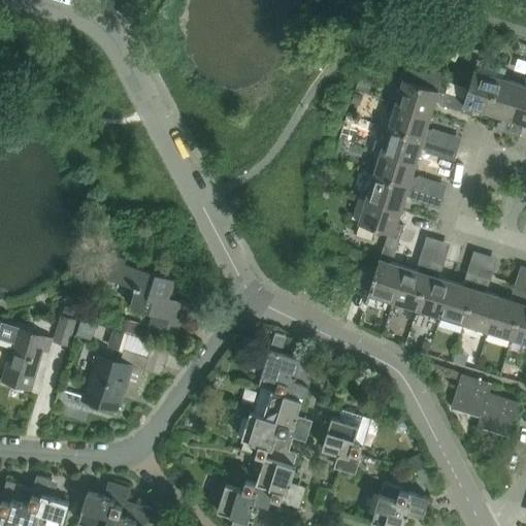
[(447,109),(450,97),(437,93),(438,74),(429,71),(427,76),(405,69),(401,83),(395,106),(430,117),(434,103),(439,105),(438,106),(447,109)]
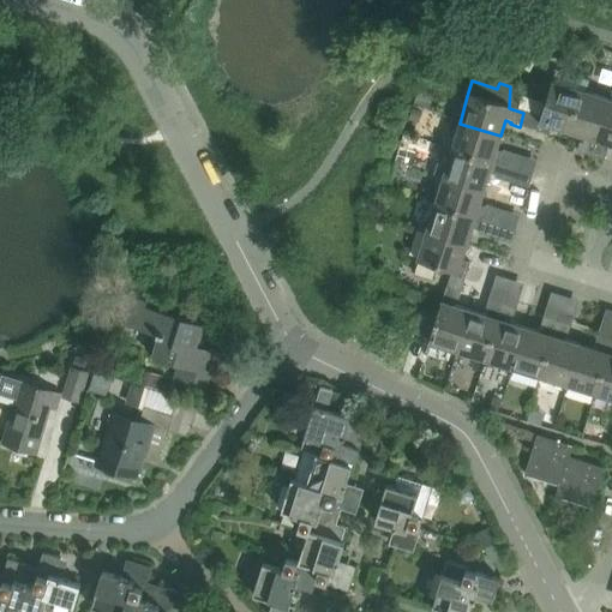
[(576,117),(583,94),(552,84),(551,83),(540,118),(523,113),(520,127),(547,136),(547,135),(550,129),(561,132),(567,113),(576,117)]
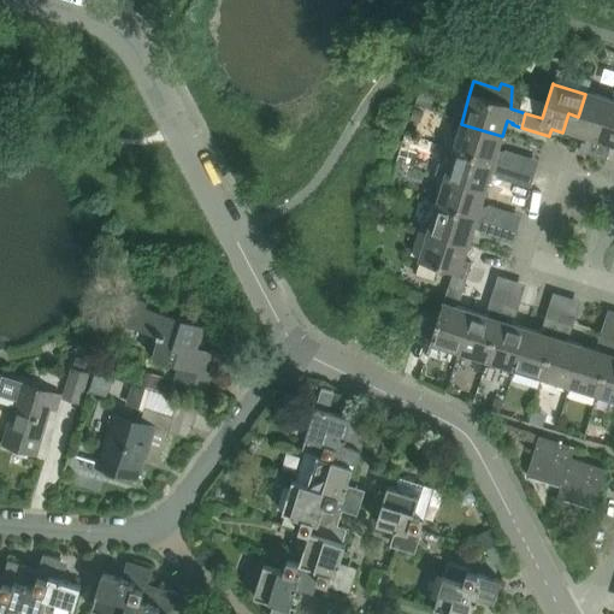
[(591,158),(608,101),(585,94),(578,117),(568,113),(562,133),(585,140),(583,146),(580,145),(577,154),(591,158)]
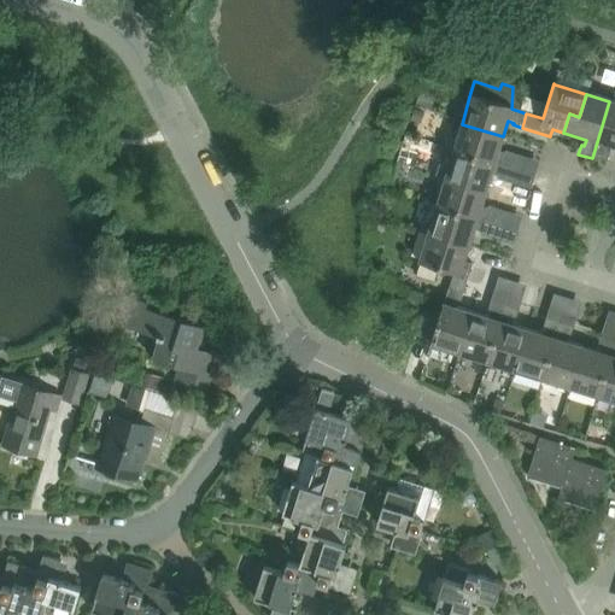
[(614,103),(609,101),(592,158),(605,163),(608,153),(605,152),(607,146),(614,148),(614,103)]
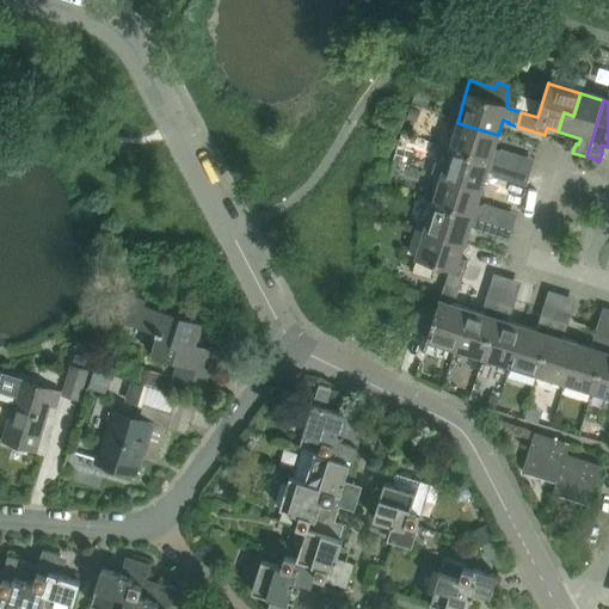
[(492,152),(498,135),(457,123),(448,151),(504,167),(509,154),(499,152),(498,153),(492,152)]
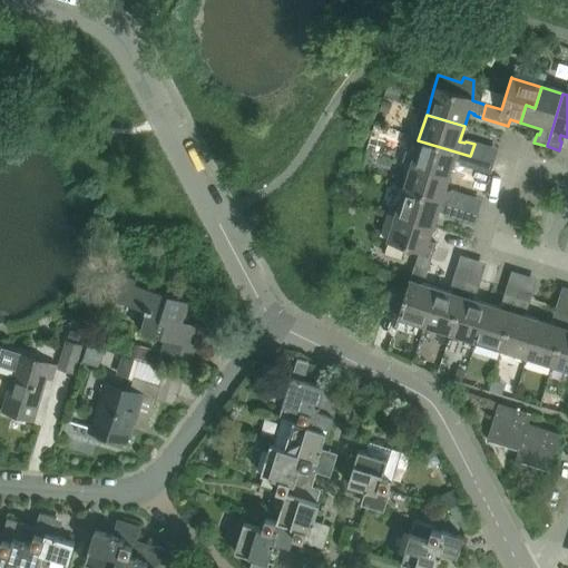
[(448,177),(452,163),(458,164),(458,166),(467,169),(470,156),(418,140),(410,166),(448,177)]
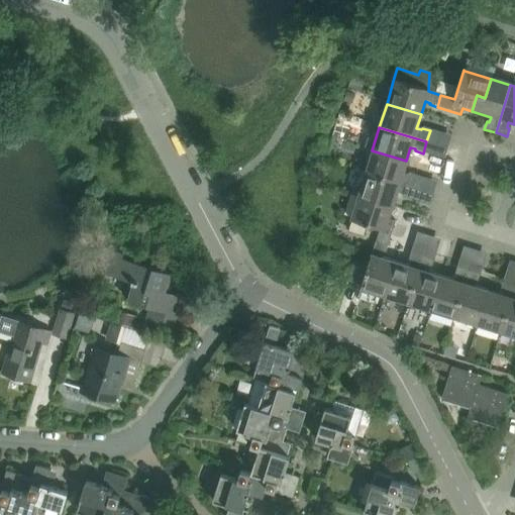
[(402,175),(406,161),(372,150),(365,173),(412,188),(415,177),(408,174),(407,176),(402,175)]
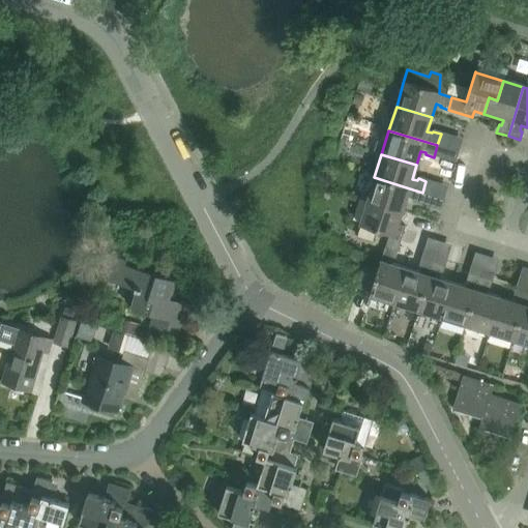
[(418,205),(422,193),(374,177),(367,201),(402,212),(406,199),(411,200),(411,202),(418,205)]
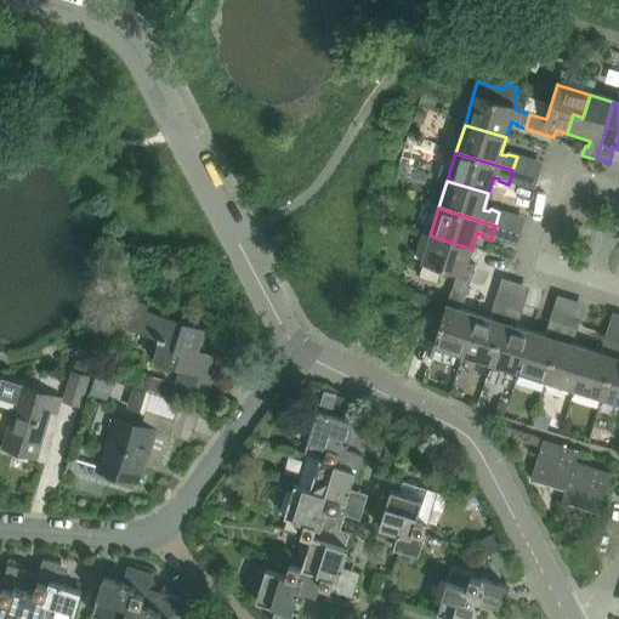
[(466,265),(471,249),(430,236),(421,263),(420,265),(421,266),(418,279),(436,285),(441,271),(455,276),(450,293),(465,296),(473,267),(472,267),(466,265)]
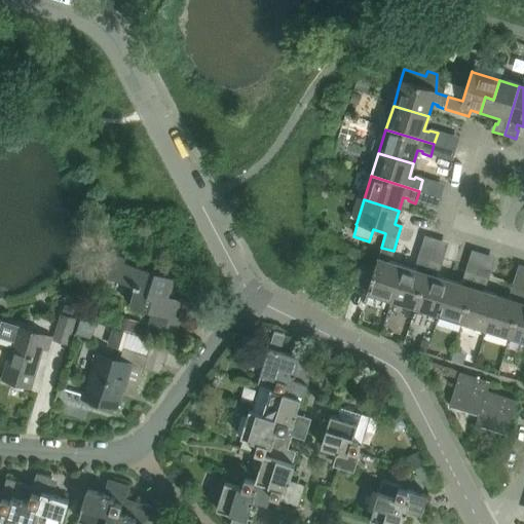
[(390,302),(401,267),(387,263),(388,258),(390,259),(394,251),(381,248),(377,260),(366,295),(367,296),(367,295),(390,302)]
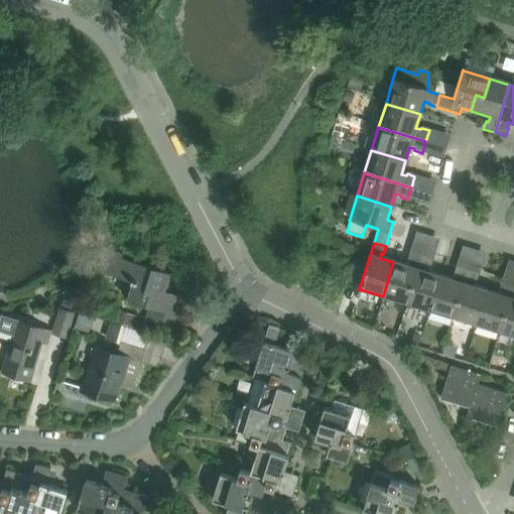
[(181,297),(164,292),(169,274),(121,260),(122,255),(103,249),(97,268),(115,273),(114,278),(131,284),(126,301),(147,308),(143,322),(171,331),(181,297)]
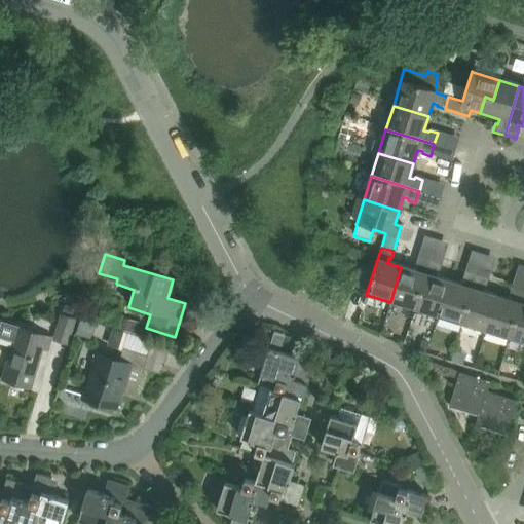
[(414,310),(428,262),(417,258),(414,266),(416,267),(415,272),(401,267),(390,302),(414,310)]
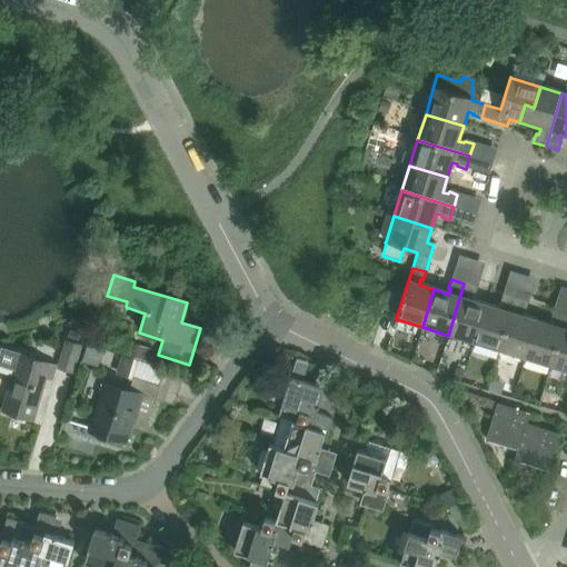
[(474,344),(485,306),(470,300),(471,295),(474,296),(477,287),(464,284),(448,336),(474,344)]
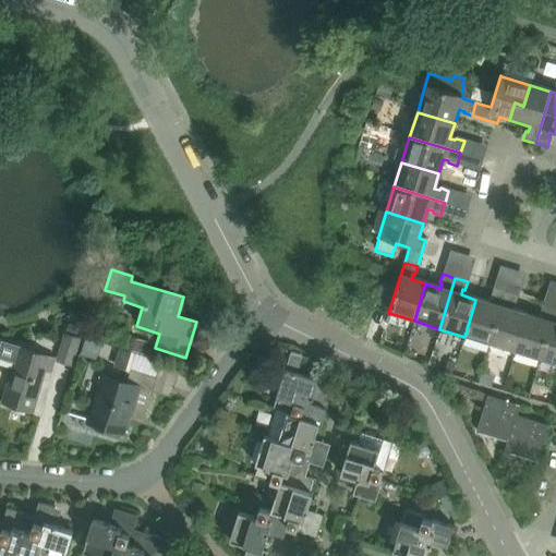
[(488,345),(505,293),(493,289),(490,298),(492,299),(491,304),(475,300),(464,337),(488,345)]
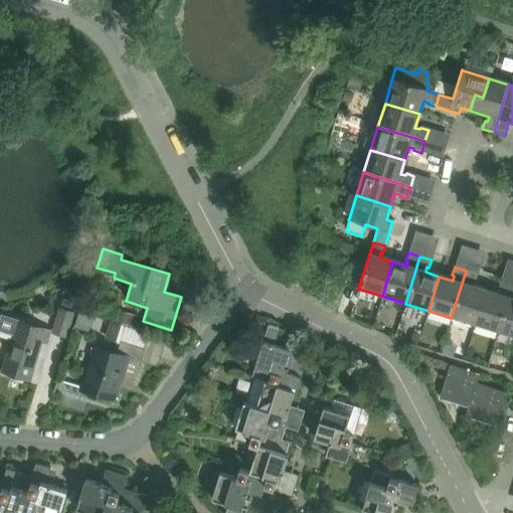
[(474,325),(485,291),(471,286),(473,281),(475,282),(477,275),(466,271),(451,318),(474,325)]
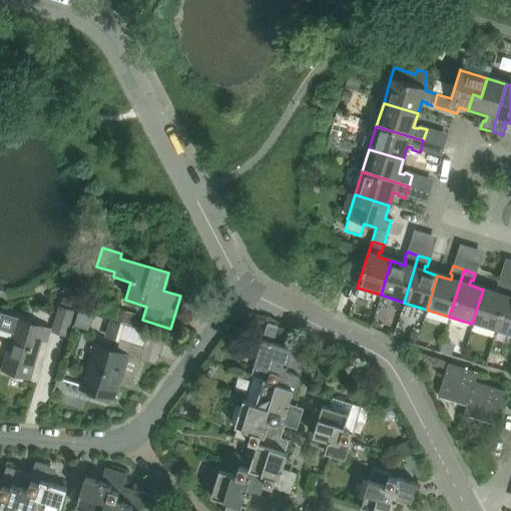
[(495,331),(510,284),(498,281),(496,288),(498,289),(496,294),(483,290),(472,324),(495,331)]
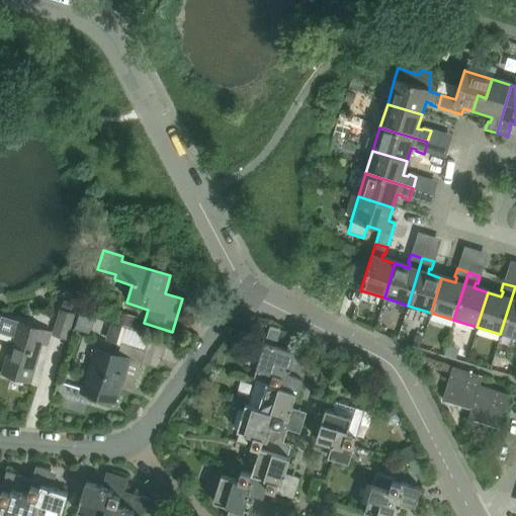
[(515,286),(500,334),(515,338),(515,286)]
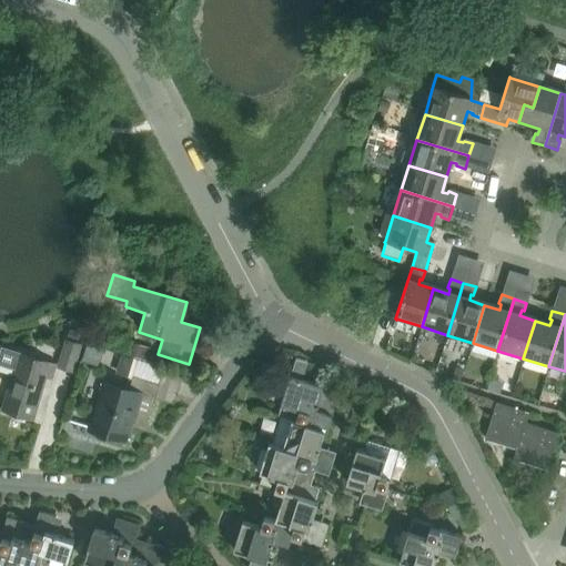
[(71,374),(80,347),(66,343),(57,370),(71,374)]
